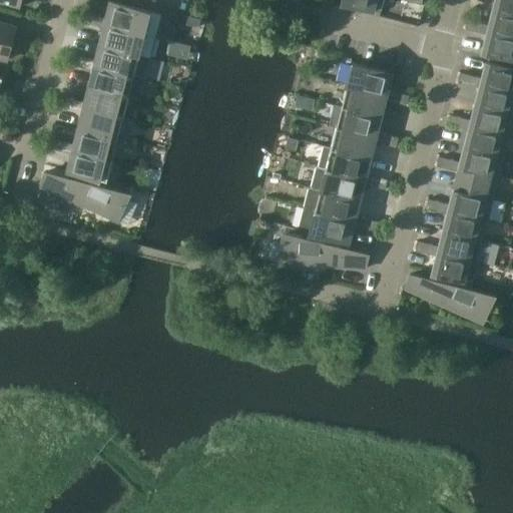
[(383,0),(342,0),(342,2),(380,12),(383,0)]
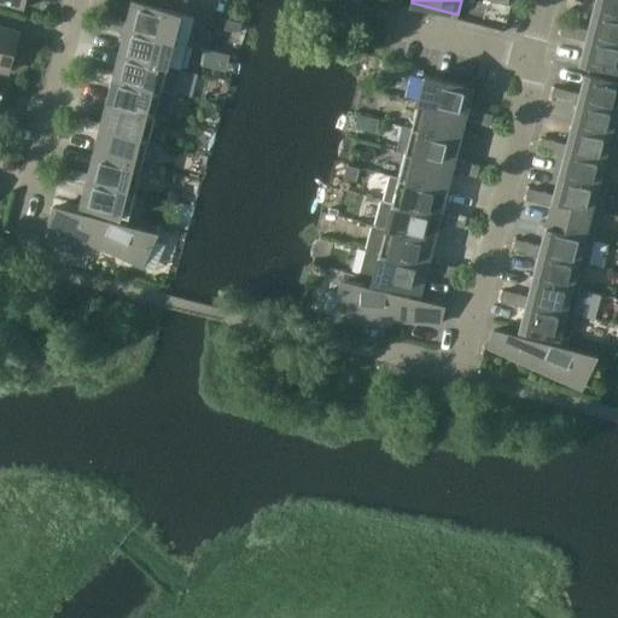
[(617,0),(596,0),(594,11),(617,16),(617,0)]
